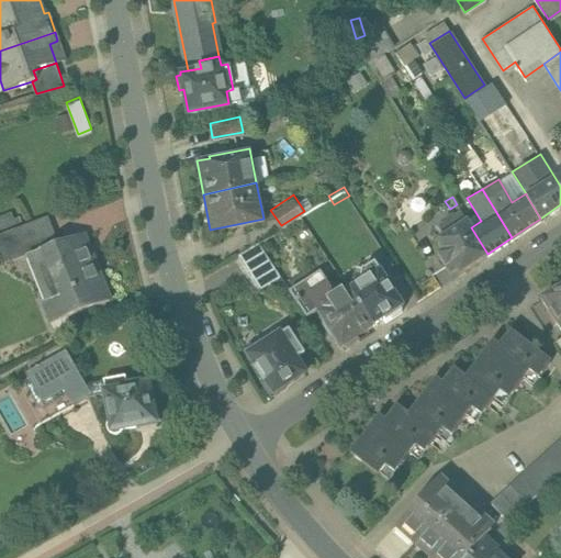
[(0,231),(21,223),(14,208),(0,212),(0,231)]
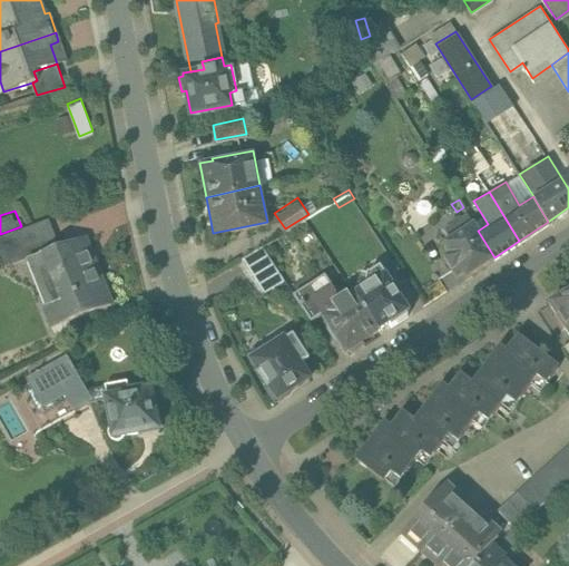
[(49,217),(0,236),(0,251),(6,265),(26,257),(27,259),(59,245),(49,217)]
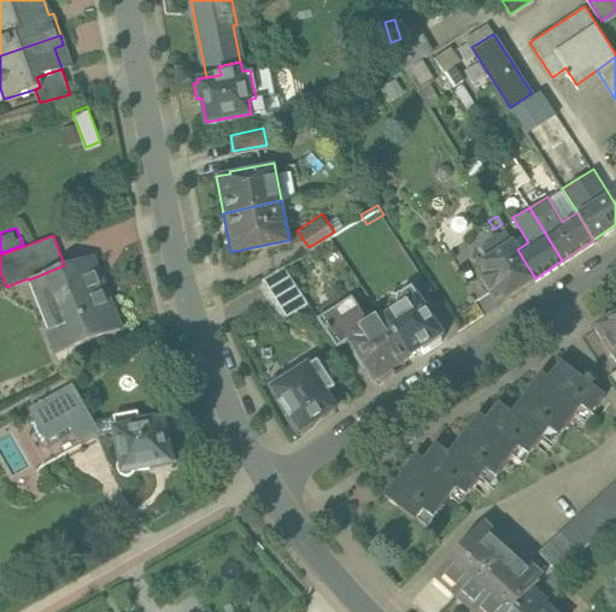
[(511,240),(480,260),(487,272),(481,277),(488,289),(496,284),(505,298),(535,278),(517,249),(511,240)]
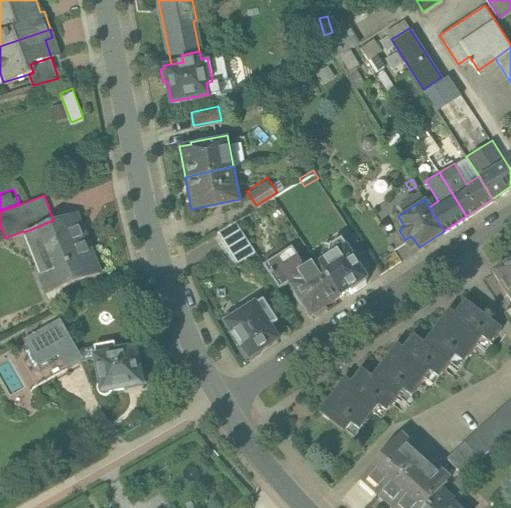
[(53,220),(24,232),(47,292),(99,272),(76,211),(53,220)]
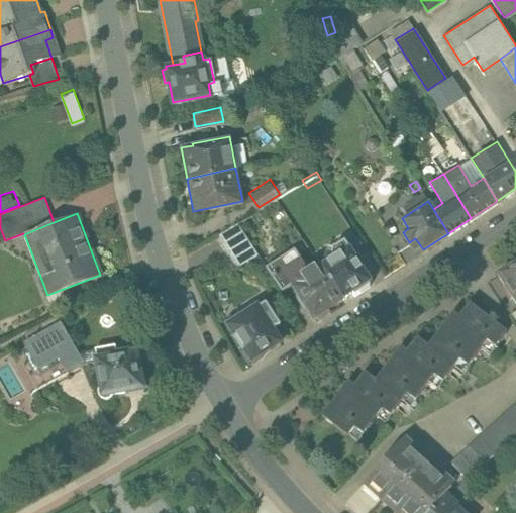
[(236,221),(218,232),(230,251),(249,240),(236,221)]
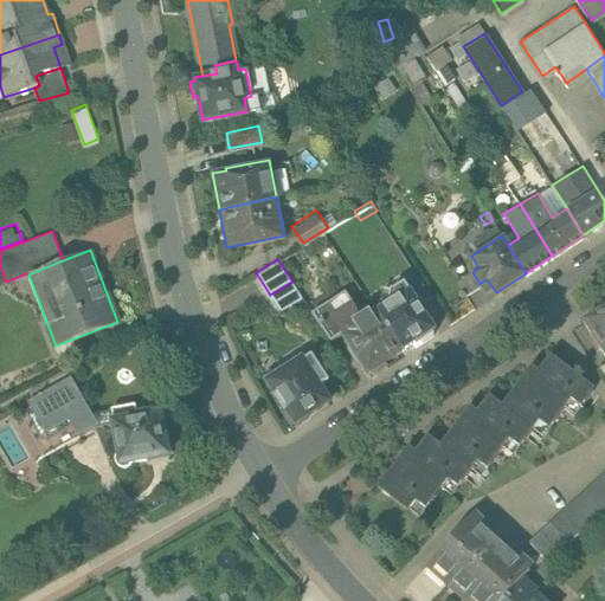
[(293,282),(270,295),(278,309),(301,295),(293,282)]
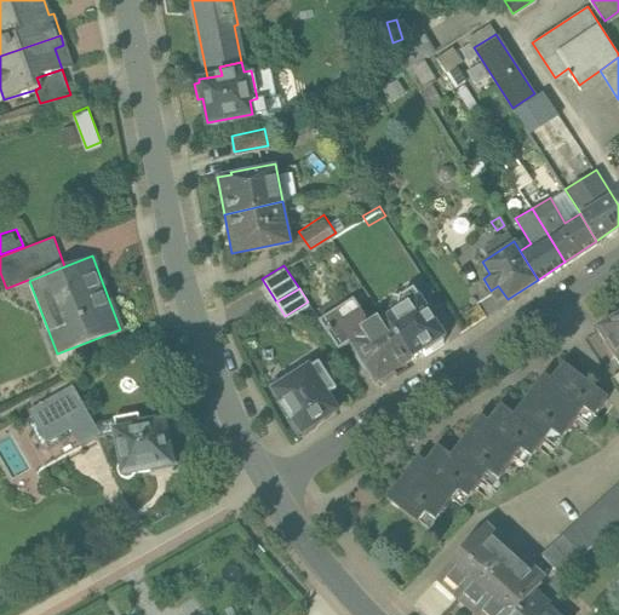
[(422,299),(416,304),(412,299),(384,316),(411,356),(429,345),(431,349),(445,340),(441,337),(445,334),(435,320),(436,319),(425,302),(424,303),(422,299)]
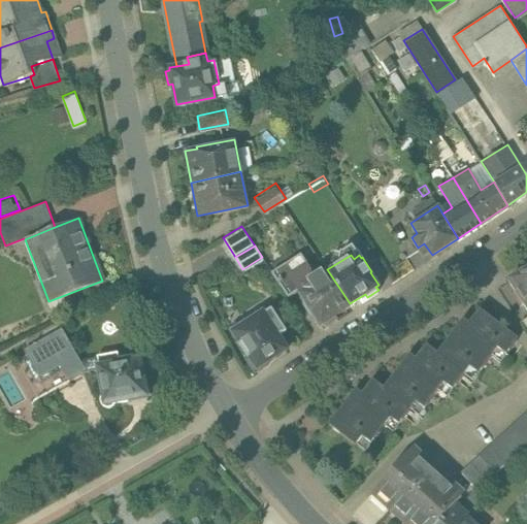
[(303,257),(274,275),(288,295),(303,285),(305,288),(298,292),(301,296),(299,297),(309,312),(311,310),(320,323),(322,322),(324,325),(337,317),(335,314),(351,304),(350,303),(327,269),(317,276),(303,257)]
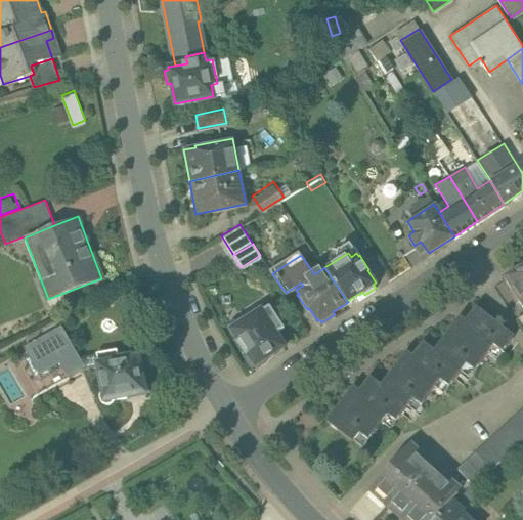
[(522,268),(521,265),(504,276),(522,305),(522,268)]
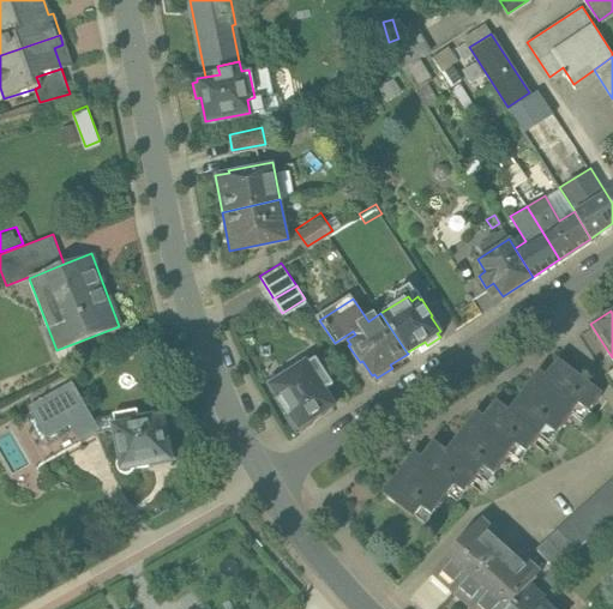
[(305,362),(271,384),(290,414),(287,416),(296,430),(310,422),(308,418),(331,405),(325,393),(335,387),(314,356),(305,363),(305,362)]
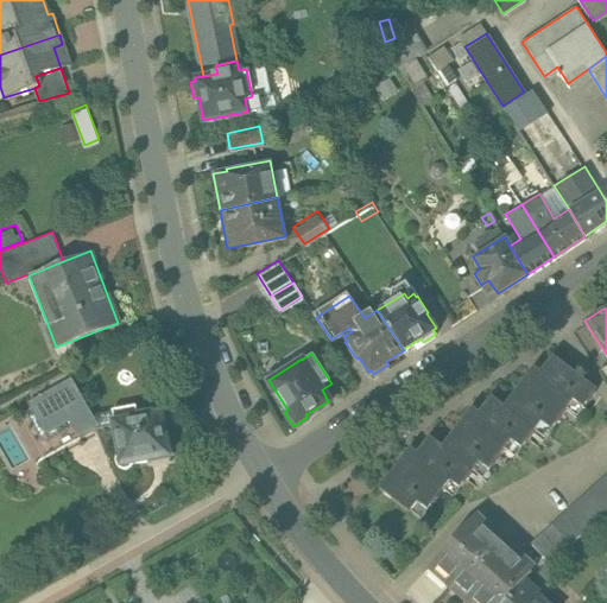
[(503,405),(533,429),(539,419),(550,427),(571,399),(582,406),(595,388),(551,354),(539,370),(532,366),(503,405)]
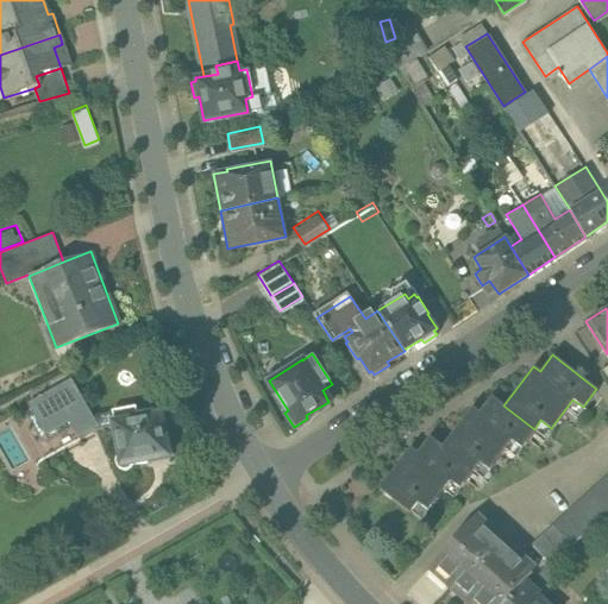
[(71,425),(48,439),(41,436),(29,415),(30,409),(30,408),(73,383),(66,370),(29,391),(35,403),(25,409),(24,408),(11,415),(18,427),(24,425),(43,457),(79,436),(71,425)]
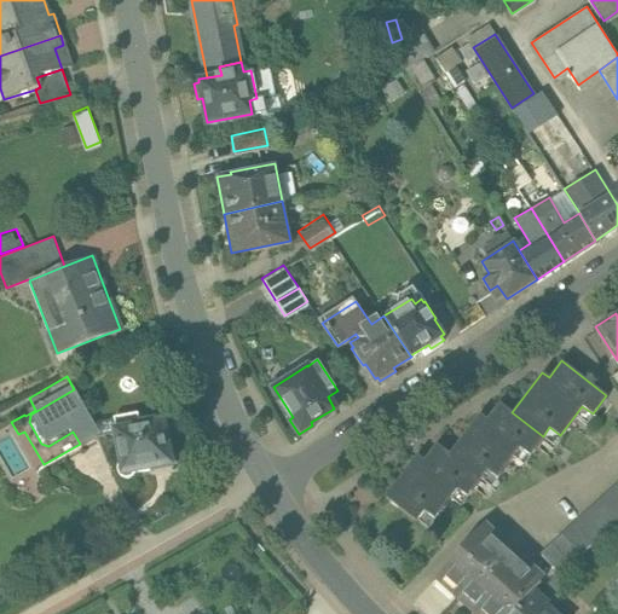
[(137,413),(93,421),(74,389),(30,415),(30,416),(29,422),(41,444),(48,446),(73,432),(80,444),(98,434),(115,430),(121,462),(119,463),(117,467),(117,469),(119,473),(121,474),(123,475),(126,476),(130,475),(132,473),(133,470),(150,468),(151,468),(154,468),(152,464),(152,462),(167,459),(168,459),(171,458),(169,456),(162,421),(155,422),(154,416),(138,418),(137,413)]
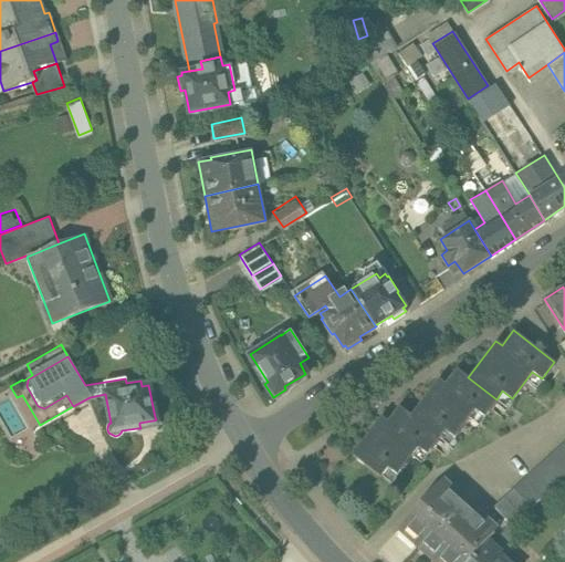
[(497,399),(468,377),(457,368),(446,383),(439,377),(411,414),(438,436),(445,428),(453,436),(474,408),(484,415),(497,399)]
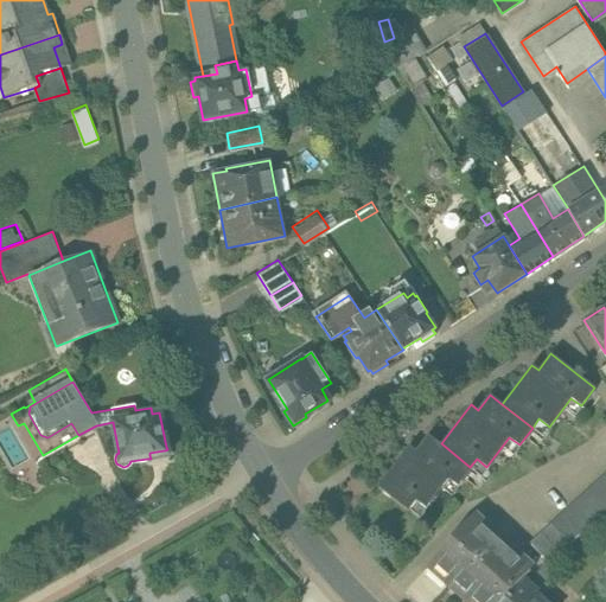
[(470,467),(441,443),(428,434),(415,449),(409,444),(377,486),(408,508),(416,498),(426,506),(447,476),(458,485),(470,467)]
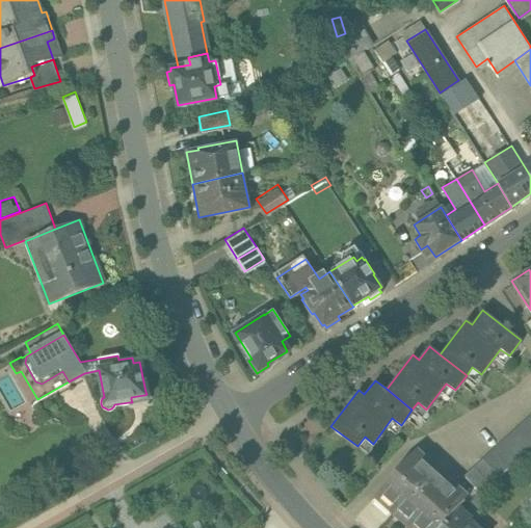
[(530,412),(500,440),(516,458),(530,444),(530,412)]
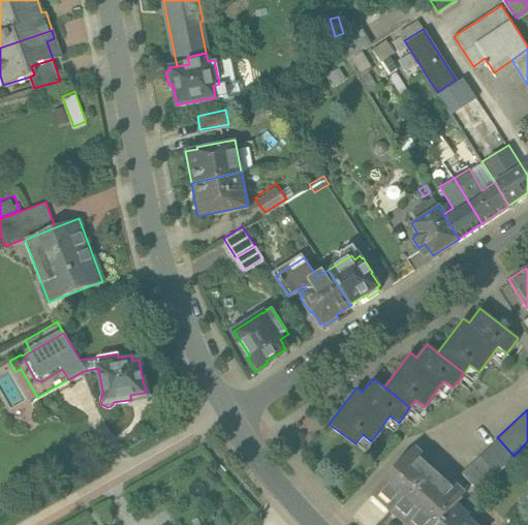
[(497,437),(479,455),(494,471),(495,472),(514,456),(497,437)]
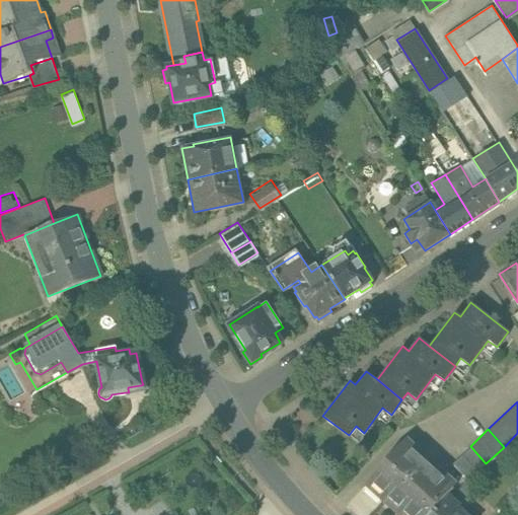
[(452,488),(402,442),(367,481),(369,482),(384,495),(383,496),(401,513),(402,512),(405,514),(426,514),(446,493),(447,494),(452,488)]
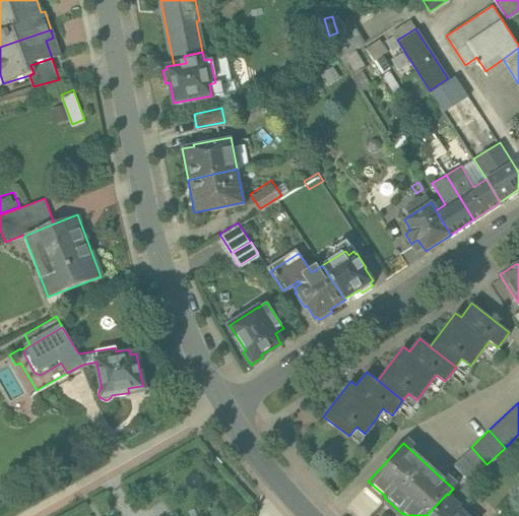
[(471,447),(453,463),(468,479),(485,463),(471,447)]
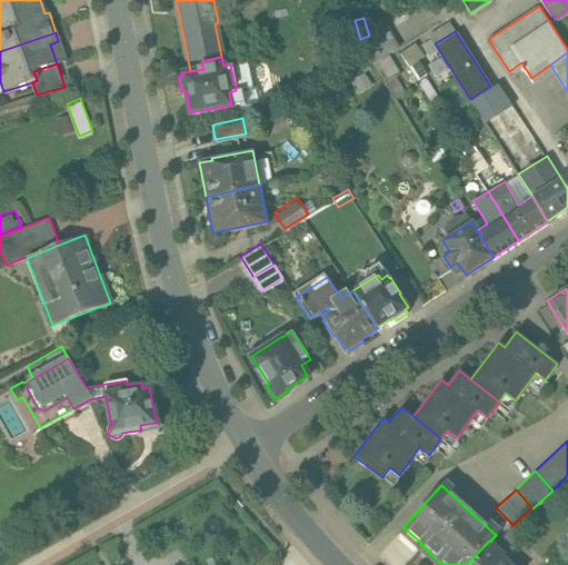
[(500,553),(490,544),(491,542),(490,542),(489,541),(467,564),(504,564),(498,559),(504,553),(501,552),(500,553)]
